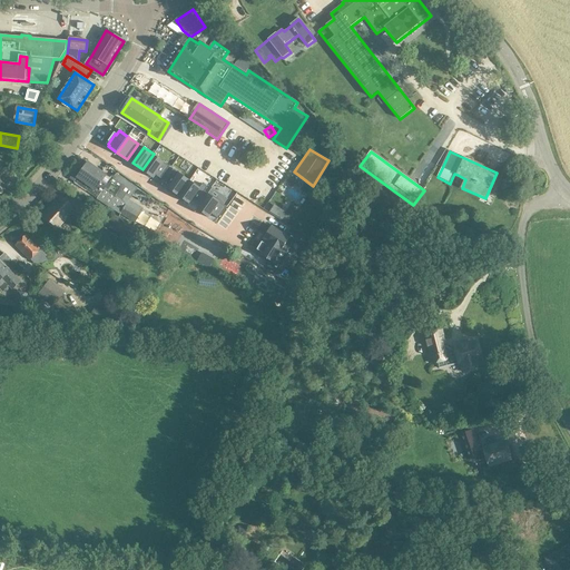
[(168,164),(154,154),(143,169),(153,177),(156,173),(160,176),(168,164)]
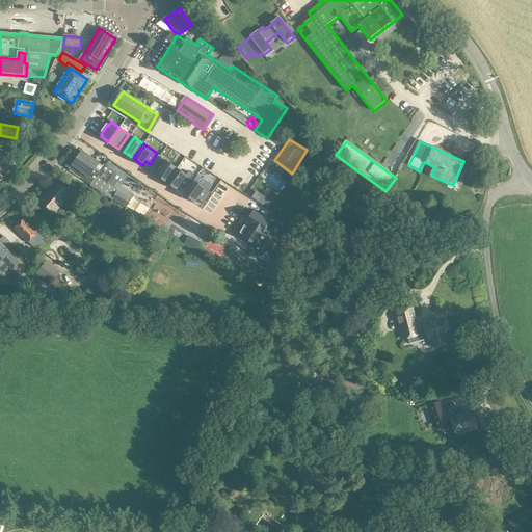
[(104,167),(82,153),(73,166),(70,170),(112,200),(117,192),(114,188),(122,177),(105,165),(104,167)]
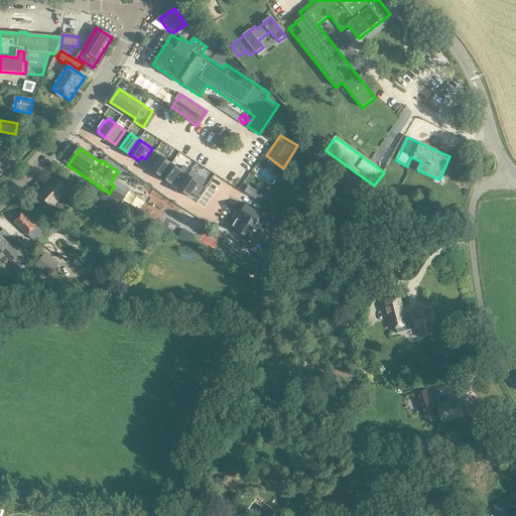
[(0,154),(0,173),(7,167),(3,163),(11,156),(4,150),(0,154)]
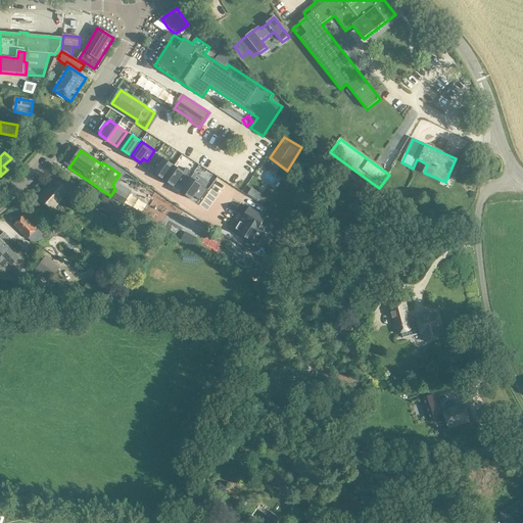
[(175,163),(160,154),(153,164),(158,169),(156,171),(164,177),(175,163)]
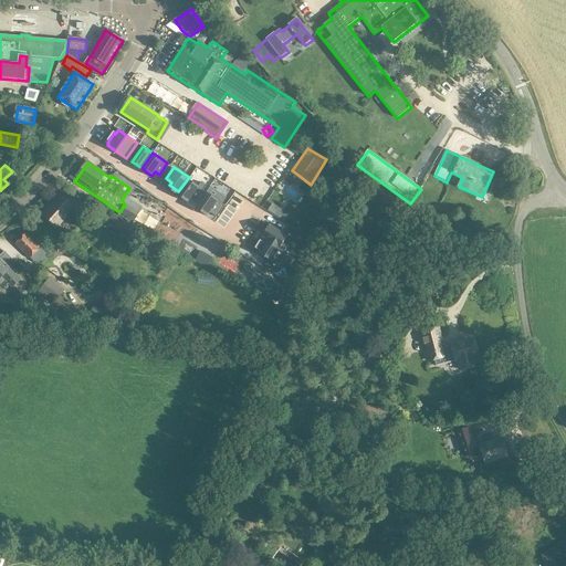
[(200,185),(189,177),(179,191),(191,200),(195,195),(199,197),(207,185),(202,182),(200,185)]
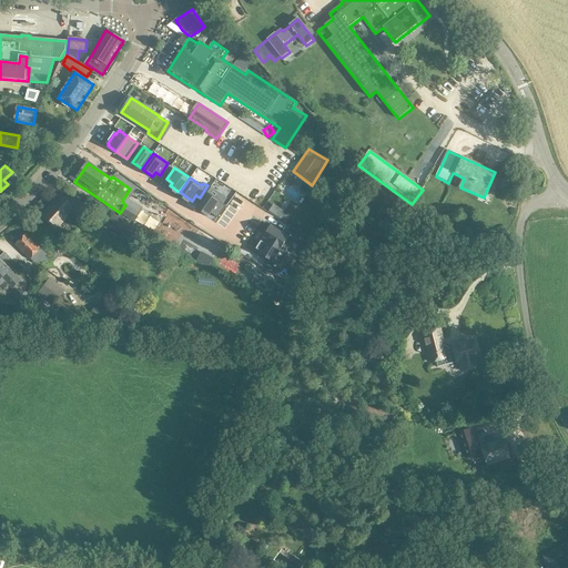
[(230,201),(211,189),(199,205),(211,214),(214,211),(221,215),(230,201)]
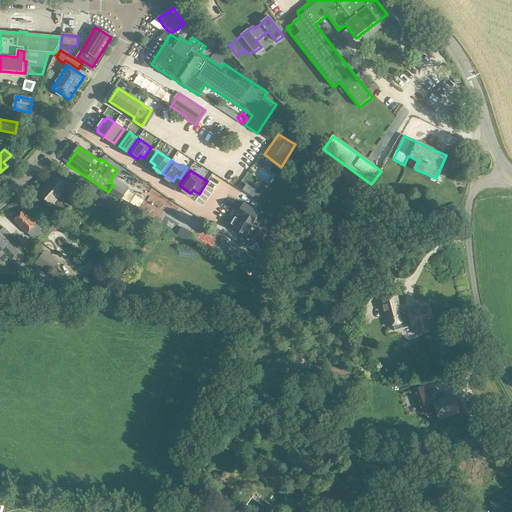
[(52,205),(67,189),(57,180),(48,189),(46,187),(40,194),(52,205)]
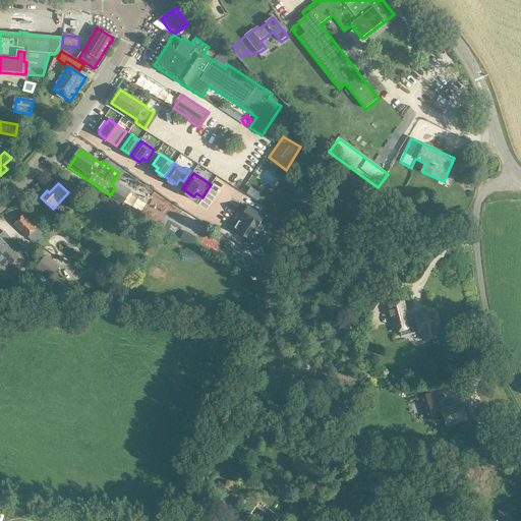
[(122,205),(127,196),(115,188),(110,195),(122,205)]
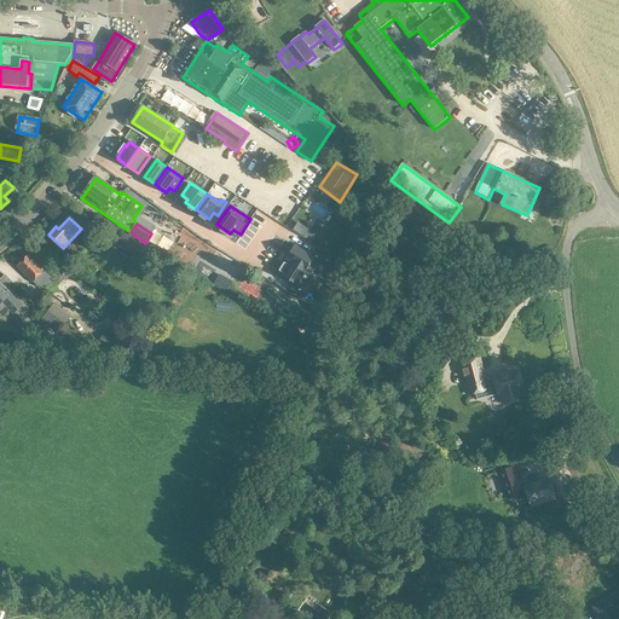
[(149,248),(125,233),(116,247),(142,261),(149,248)]
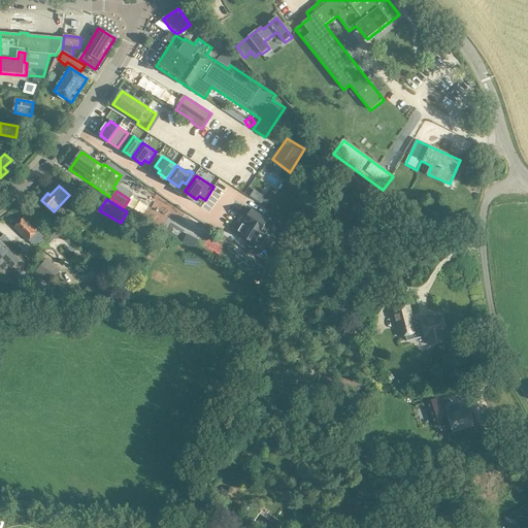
[(150,216),(179,231),(186,218),(156,203),(150,216)]
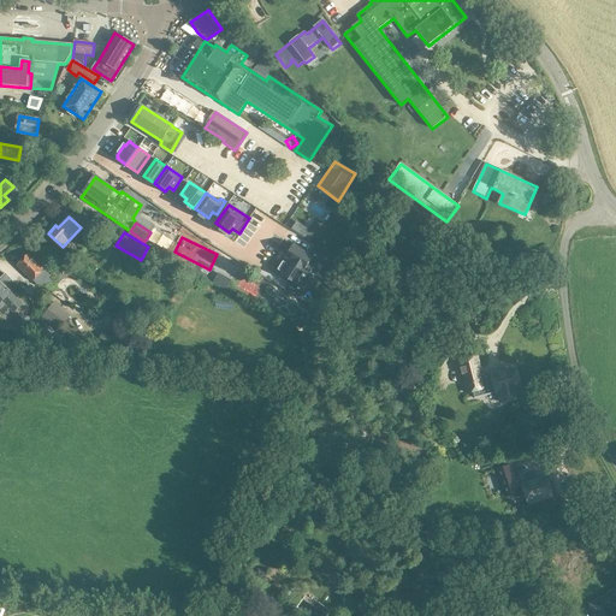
[(295,246),(285,260),(314,278),(324,265),(327,267),(331,260),(318,252),(314,258),(295,246)]
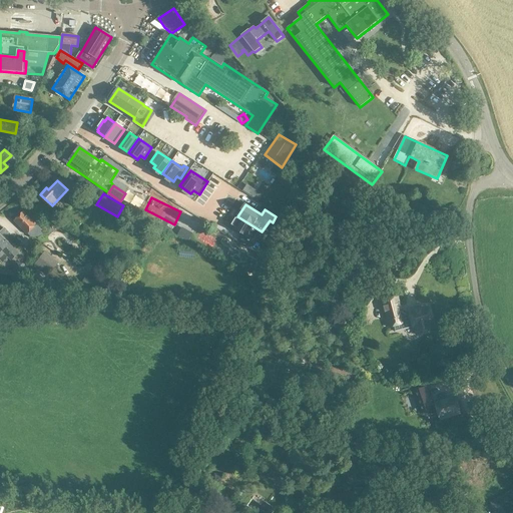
[(14,221),(27,234),(37,224),(24,211),(14,221)]
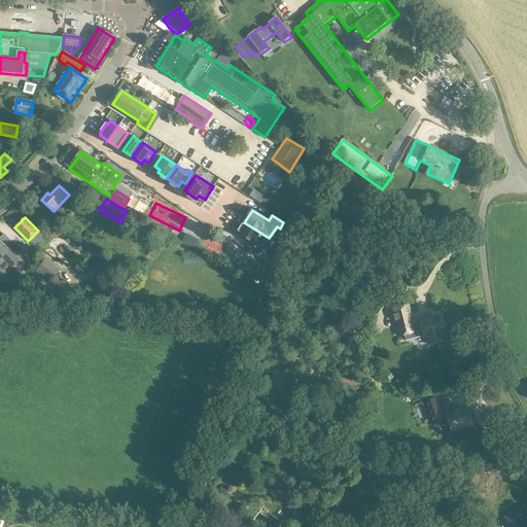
[(269,238),(244,222),(237,235),(255,247),(252,252),(262,258),(267,252),(261,249),(269,238)]
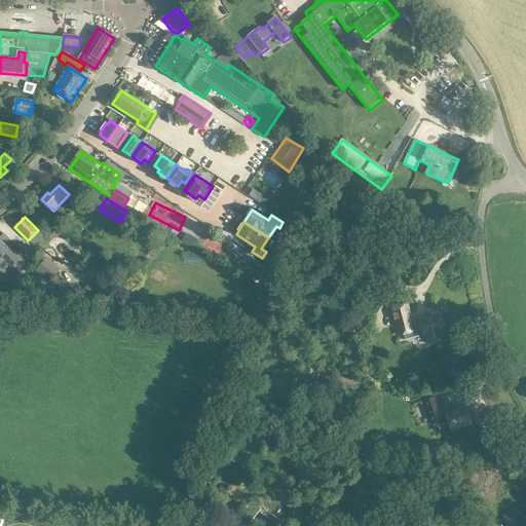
[(193,248),(197,239),(187,233),(183,241),(193,248)]
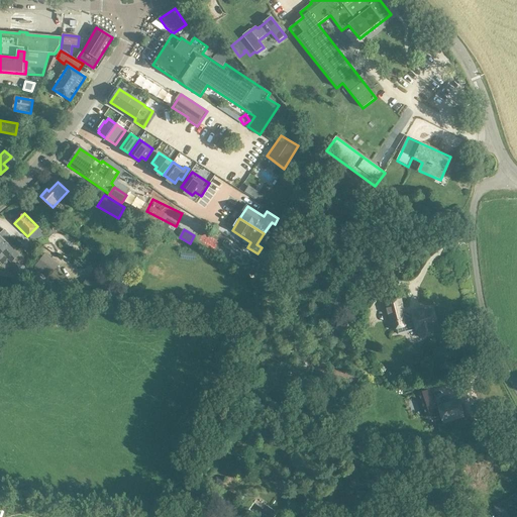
[(6,242),(11,237),(4,230),(0,233),(0,261),(3,265),(9,260),(11,263),(18,256),(6,242)]
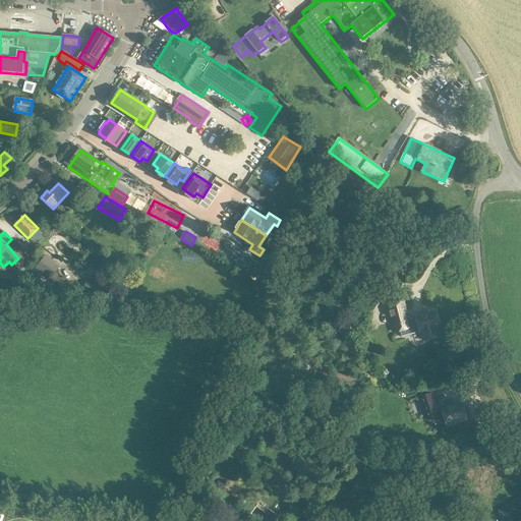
[(55,275),(58,270),(52,266),(54,264),(46,256),(36,269),(54,283),(59,277),(55,275)]
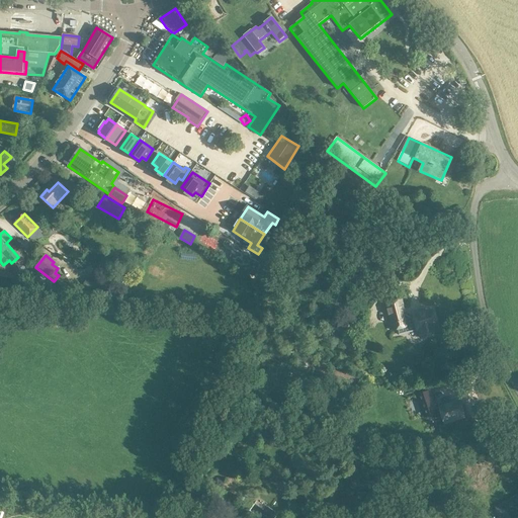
[(20,277),(0,273),(0,282),(18,286),(20,277)]
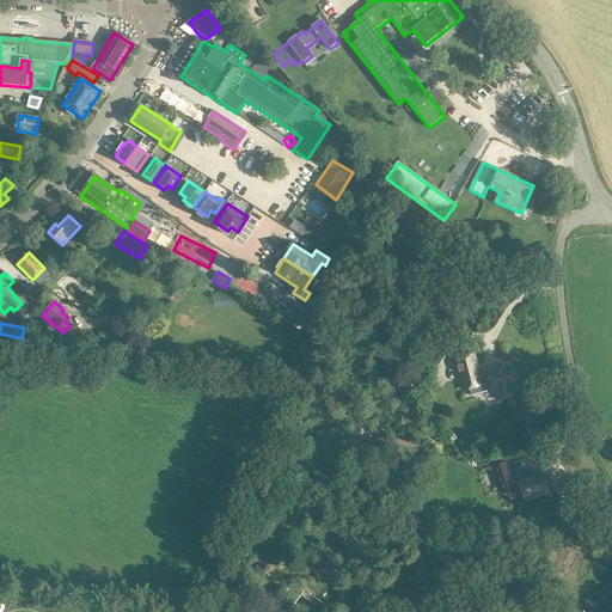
[(98,342),(126,352),(130,340),(103,330),(98,342)]
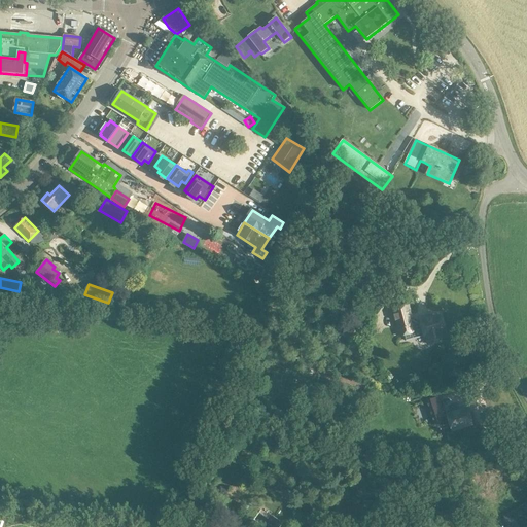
[(406,342),(425,337),(425,338),(427,338),(429,345),(444,341),(443,334),(444,332),(441,317),(421,322),(418,323),(414,321),(410,306),(392,310),(396,326),(395,329),(397,338),(405,337),(406,342)]
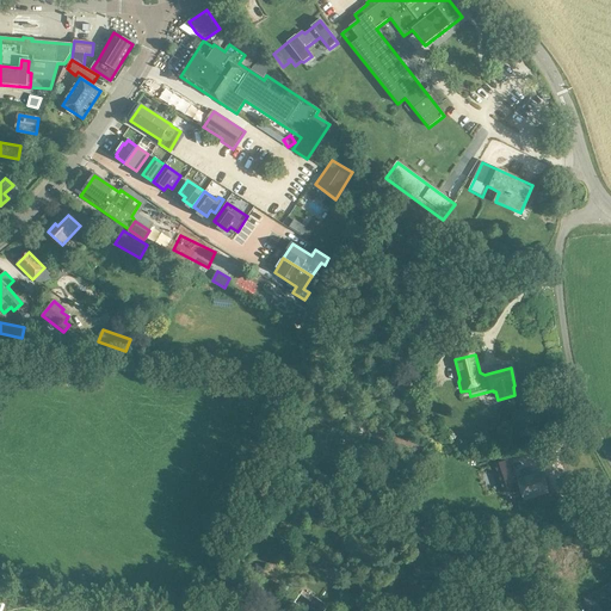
[(511,494),(522,491),(525,500),(548,492),(542,476),(519,485),(519,486),(514,487),(506,462),(491,467),(500,493),(510,489),(511,494)]
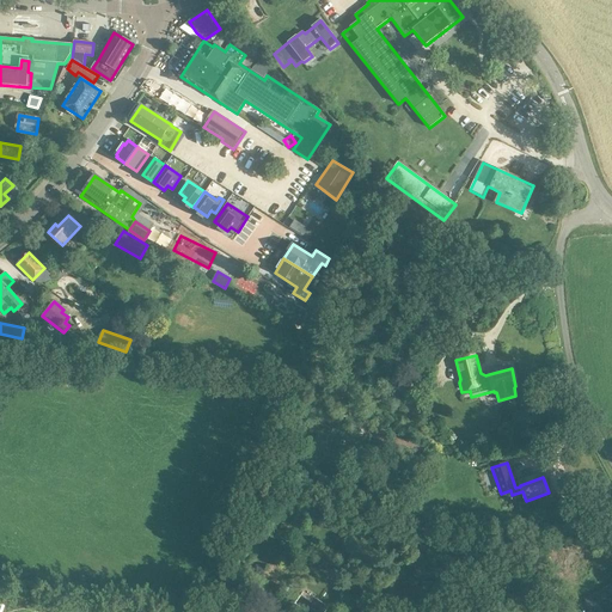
[(611,611),(611,586),(587,600),(594,611),(611,611)]
